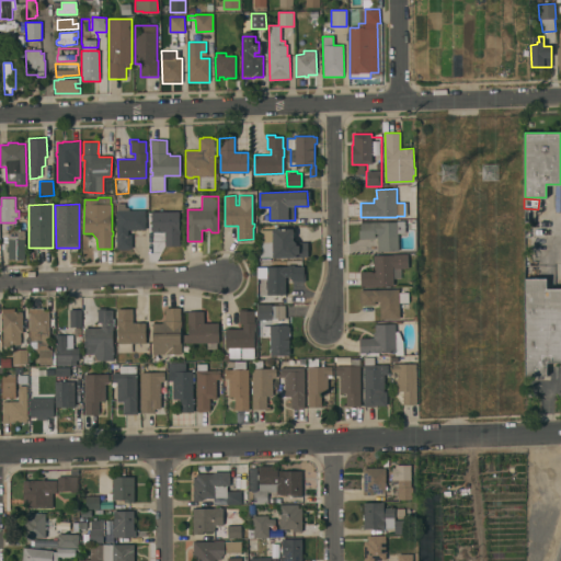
[(146,210),(146,227),(146,229),(128,229),(128,235),(132,235),(132,249),(128,249),(128,250),(119,250),(119,249),(116,249),(116,210),(146,210)]
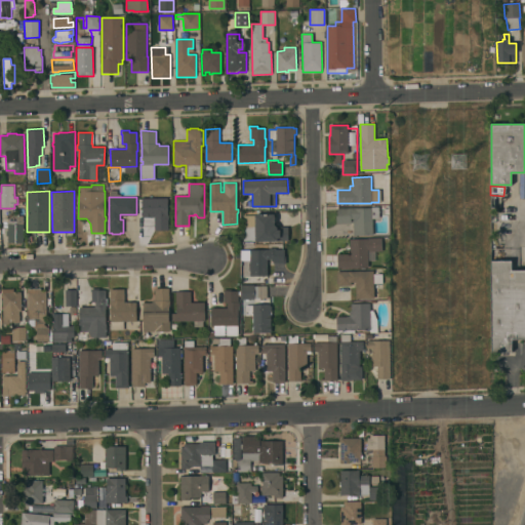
[(168,198),(168,214),(169,218),(168,218),(168,230),(154,230),(154,216),(153,216),(143,216),(143,198),(168,198)]
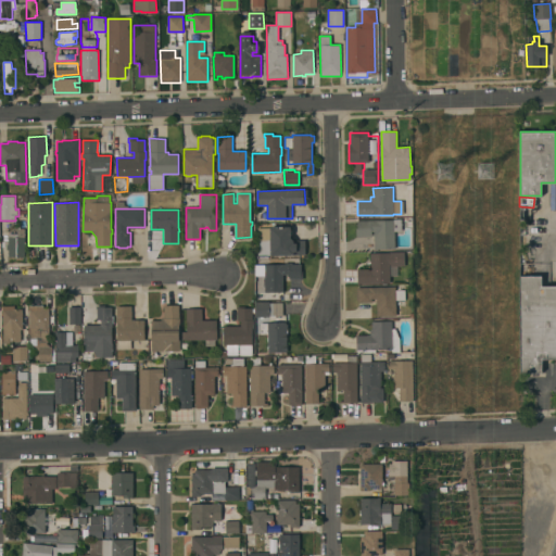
[(356,228),(357,228),(357,220),(393,220),(393,218),(402,218),(402,217),(412,217),(412,222),(402,222),(402,231),(394,231),(394,249),(375,249),(375,231),(371,231),(371,237),(356,237),(356,228)]
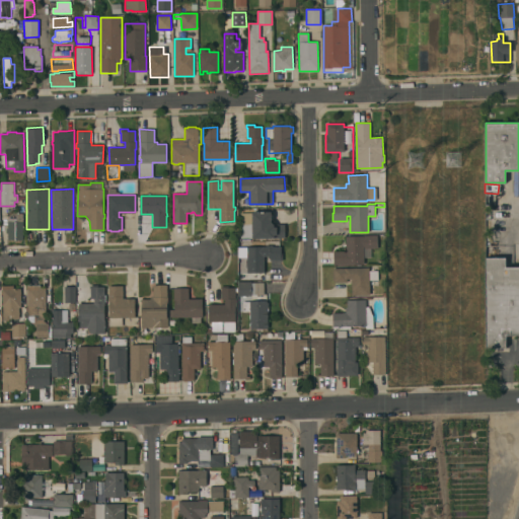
[(271,219),(271,221),(274,225),(285,224),(285,237),(252,238),(252,225),(251,212),(271,212),(272,214),(272,219),(271,219)]
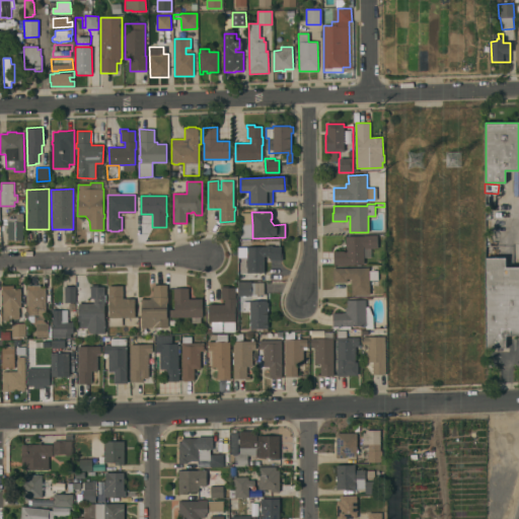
[(8,233),(6,233),(6,228),(8,228),(8,222),(9,222),(9,218),(16,218),(16,213),(23,213),(23,239),(8,239),(8,233)]
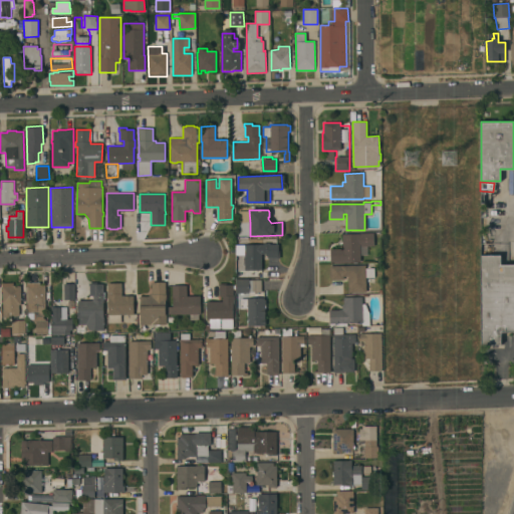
[(250,223),(250,235),(238,235),(238,223),(250,223)]
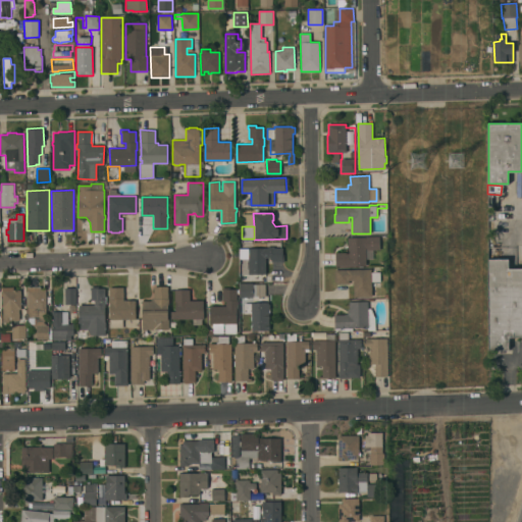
[(348,252),(348,238),(365,238),(365,237),(379,237),(380,250),(373,250),(373,259),(366,259),(366,265),(335,266),(335,253),(348,252)]
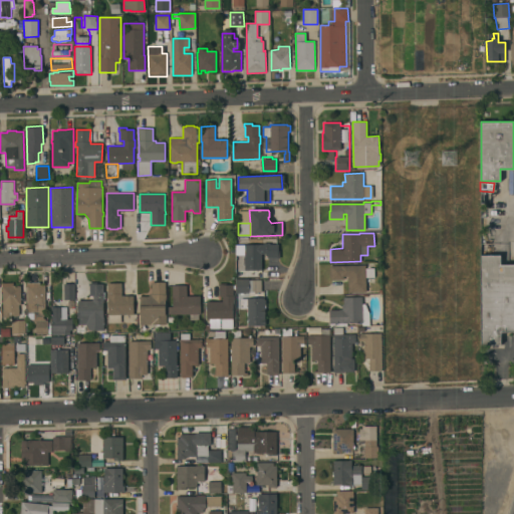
[(262,244),(262,242),(270,242),(270,239),(276,239),(276,244),(278,244),(278,250),(280,250),(280,258),(277,258),(277,257),(267,257),(267,254),(262,254),(262,270),(245,270),(245,254),(239,254),(239,244),(262,244)]
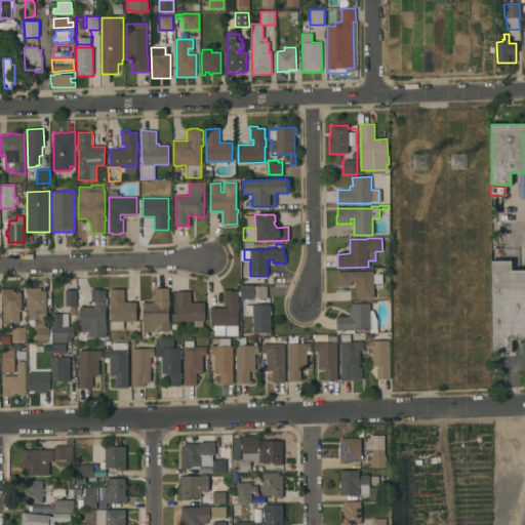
[(490,250),(498,250),(498,260),(511,260),(511,270),(524,270),(524,338),(512,339),(512,352),(491,352),(490,250)]
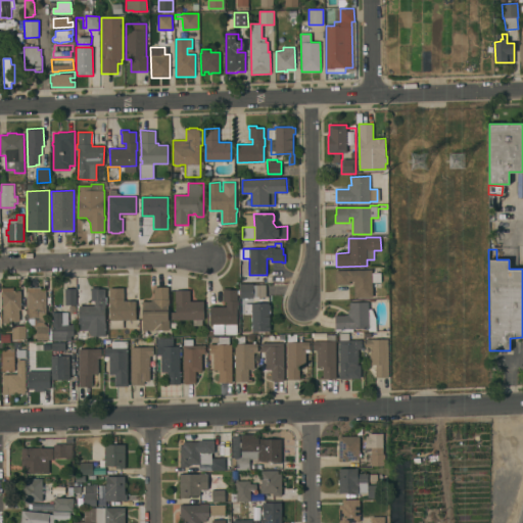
[(349,281),(349,284),(336,285),(336,283),(335,283),(335,273),(336,273),(336,271),(372,270),(372,273),(381,273),(381,282),(372,282),(373,297),(354,297),(354,281),(349,281)]
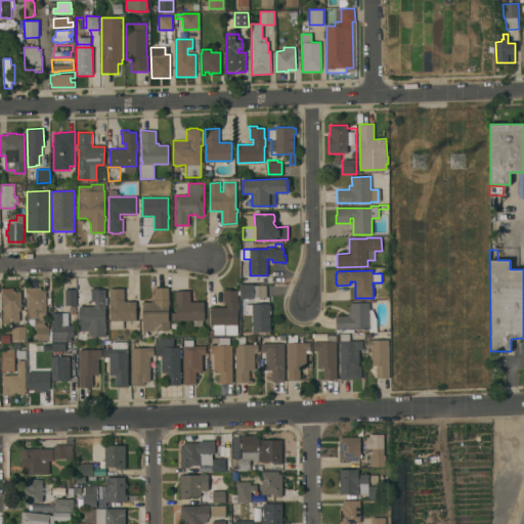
[(254,284),(254,285),(266,285),(266,298),(254,298),(254,299),(248,299),(248,300),(245,300),(245,299),(241,299),(241,285),(254,284)]
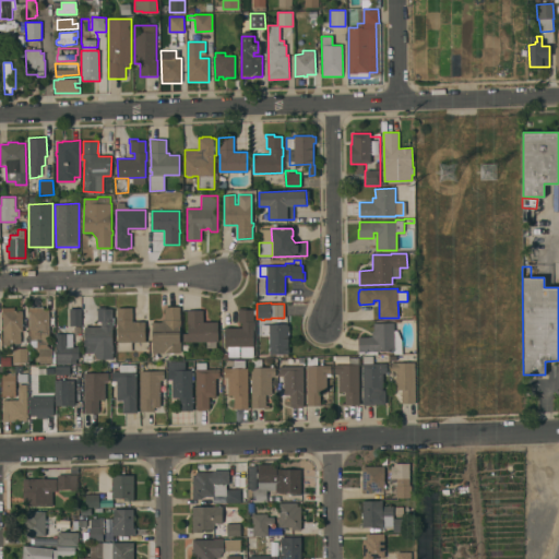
[(14,307),(14,310),(22,310),(23,331),(21,331),(21,343),(12,343),(12,345),(3,345),(3,330),(2,330),(2,307),(14,307)]
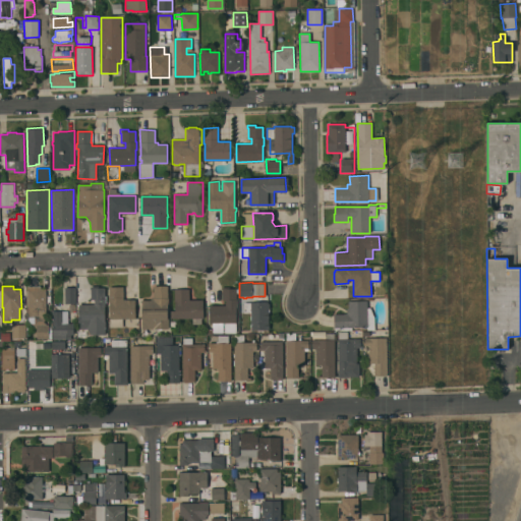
[(52,308),(46,308),(47,317),(45,317),(44,323),(27,323),(27,307),(26,307),(26,286),(51,286),(52,308)]
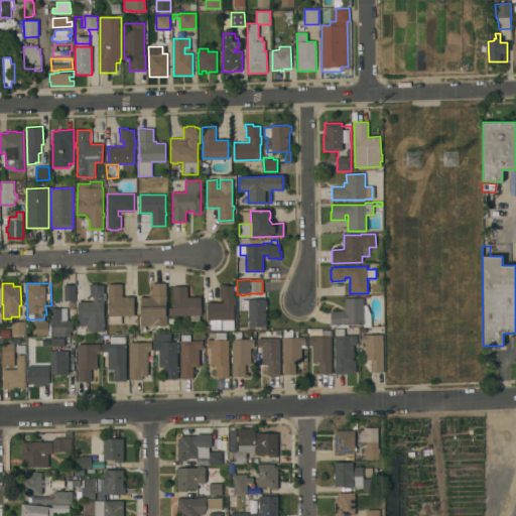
[(93,301),(93,296),(90,296),(90,286),(89,286),(89,283),(97,283),(97,285),(104,285),(104,293),(106,293),(106,300),(104,300),(104,303),(104,318),(104,331),(87,332),(87,326),(80,326),(79,318),(78,318),(78,301),(93,301)]
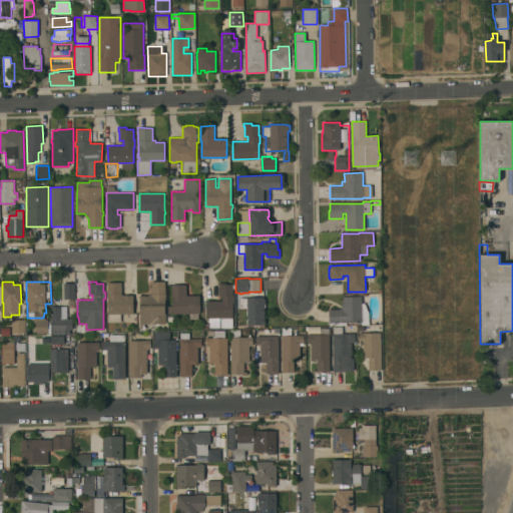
[(148,296),(148,294),(151,294),(151,282),(165,282),(165,293),(166,293),(166,299),(165,299),(165,314),(166,314),(166,324),(140,324),(139,296),(148,296)]
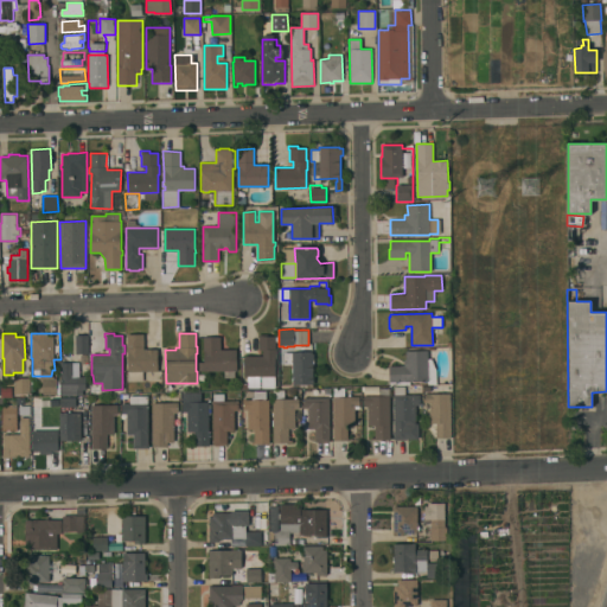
[(88,334),(89,353),(76,353),(75,334),(88,334)]
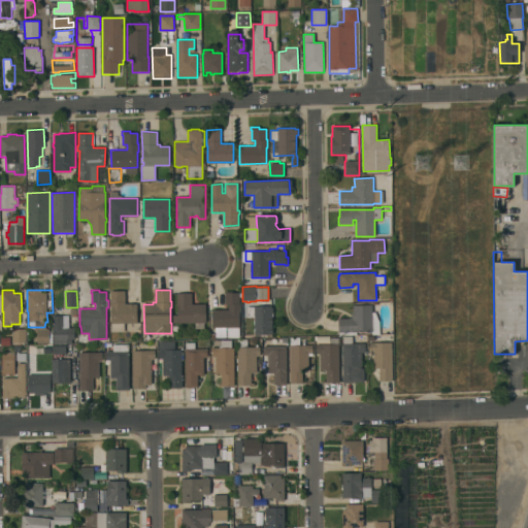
[(125,291),(125,304),(136,304),(137,323),(124,323),(124,331),(112,332),(111,306),(110,306),(110,302),(110,291),(125,291)]
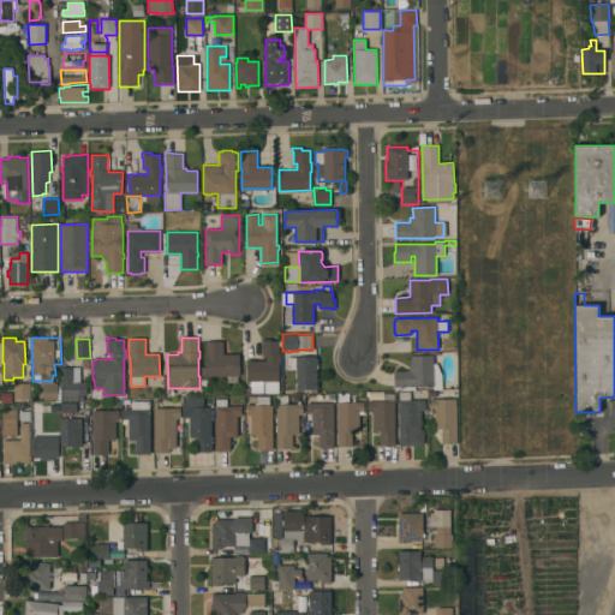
[(267,360),(267,354),(262,354),(262,341),(261,341),(261,339),(270,339),(270,340),(279,340),(279,353),(280,353),(280,363),(279,363),(279,393),(266,393),(266,382),(263,382),(263,393),(251,393),(251,382),(248,382),(248,360),(267,360)]
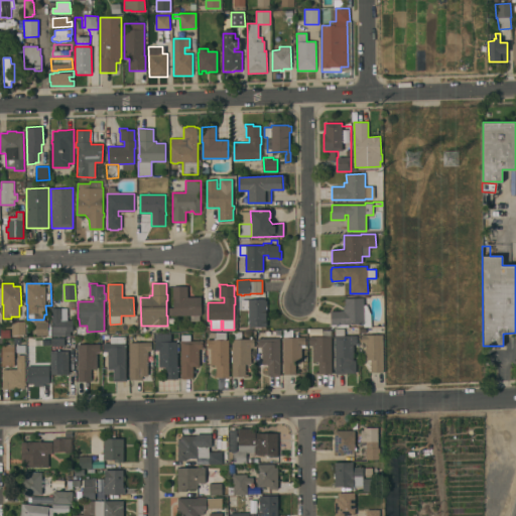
[(187,286),(187,297),(201,296),(202,314),(168,315),(168,308),(174,307),(173,297),(173,286),(187,286)]
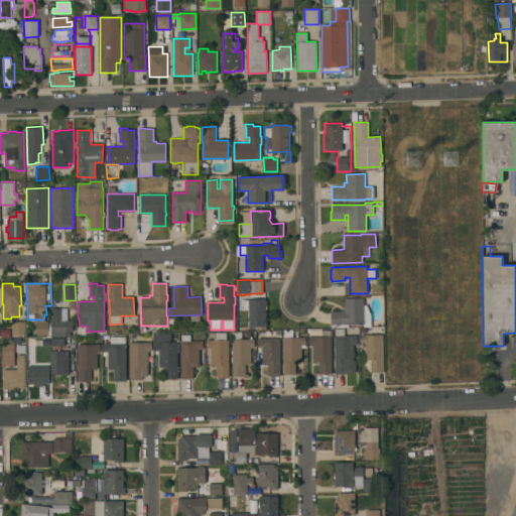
[(371,327),(364,327),(364,324),(348,325),(348,327),(332,328),(332,325),(331,325),(331,311),(344,310),(344,305),(345,305),(345,298),(364,297),(364,305),(367,305),(371,314),(371,327)]
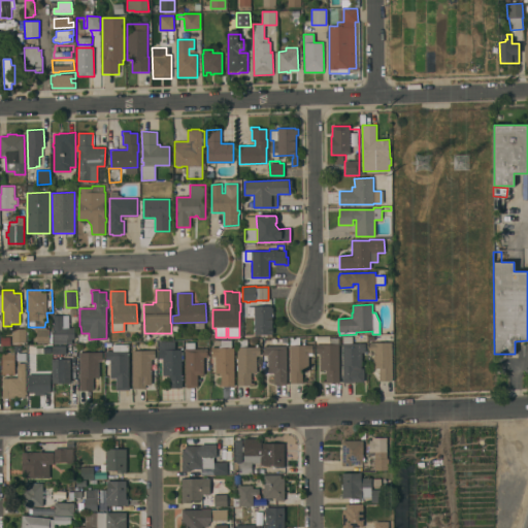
[(254,306),(271,305),(271,307),(272,307),(272,328),(273,328),(273,334),(255,334),(254,317),(248,317),(246,307),(254,306)]
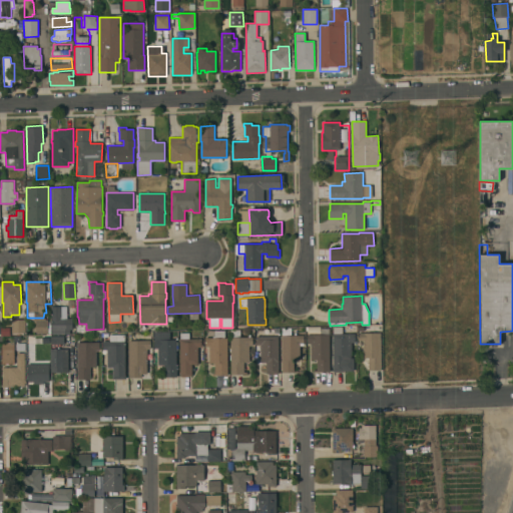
[(66,306),(66,319),(72,319),(72,330),(69,330),(69,334),(51,334),(51,307),(66,306)]
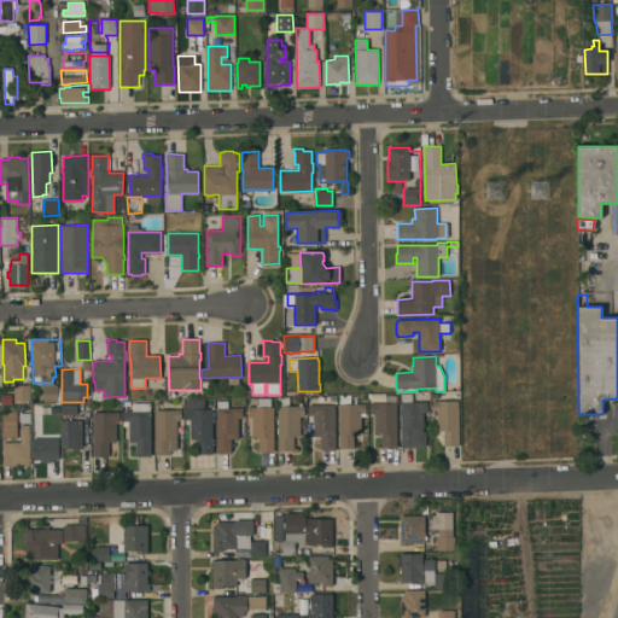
[(57,385),(57,383),(60,383),(60,403),(56,403),(56,402),(44,402),(44,400),(39,400),(38,388),(39,388),(39,385),(57,385)]
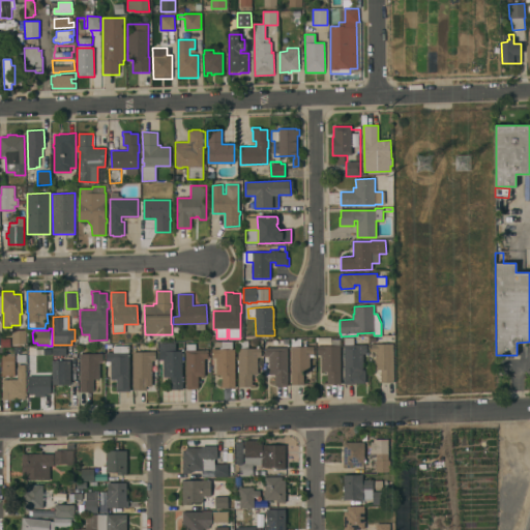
[(26,330),(26,344),(12,344),(12,330),(26,330)]
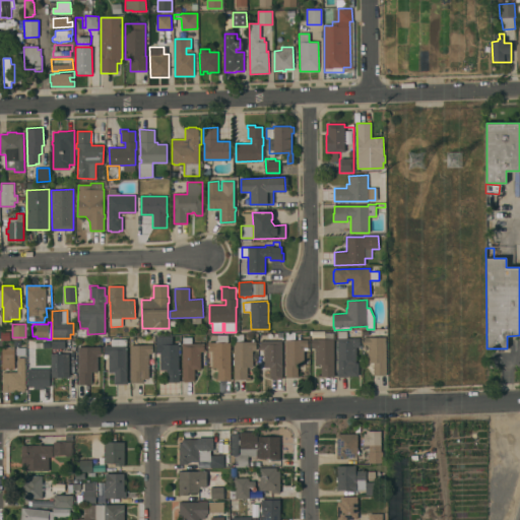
[(295,332),(295,339),(308,339),(308,350),(304,350),(304,365),(300,365),(300,378),(285,378),(285,339),(285,332),(295,332)]
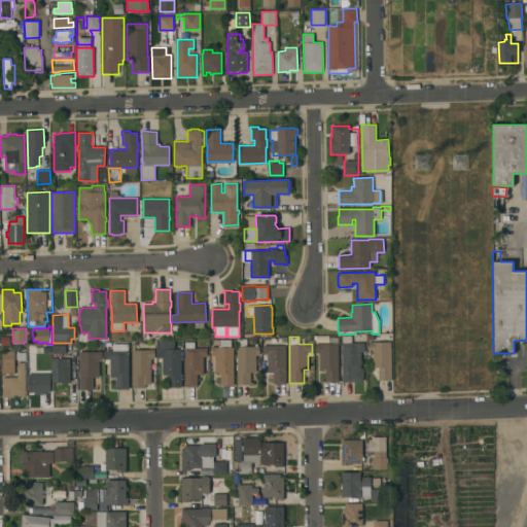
[(328,344),(328,337),(339,337),(339,382),(321,382),(321,380),(325,380),(325,370),(319,370),(319,353),(315,353),(316,344),(328,344)]
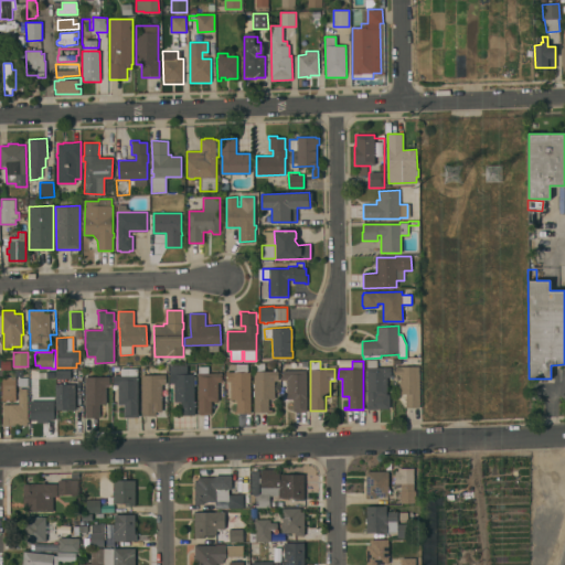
[(301,362),(301,370),(306,370),(307,412),(294,412),(294,398),(287,398),(286,380),(280,380),(280,370),(288,370),(287,362),(301,362)]
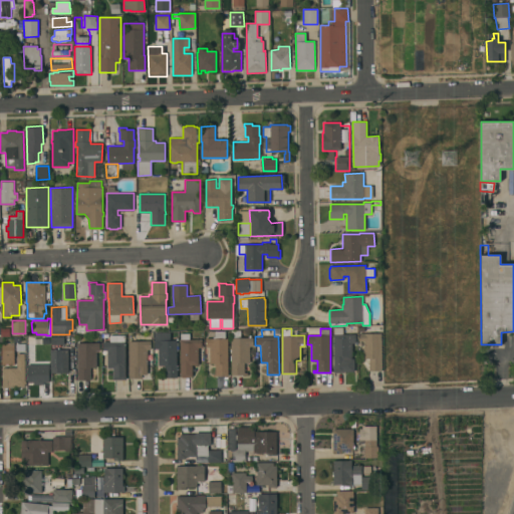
[(241,330),(241,337),(253,337),(253,346),(249,346),(249,362),(244,362),(244,372),(247,372),(247,375),(231,375),(231,330),(241,330)]
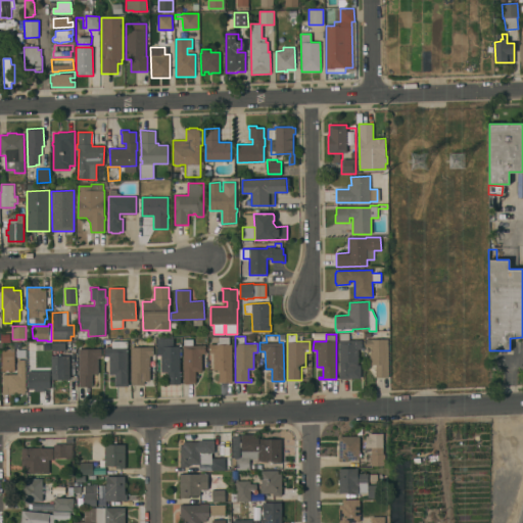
[(229,344),(231,344),(232,382),(217,382),(217,380),(219,380),(219,370),(214,370),(214,352),(208,352),(208,344),(217,344),(217,342),(219,342),(219,337),(229,337),(229,344)]
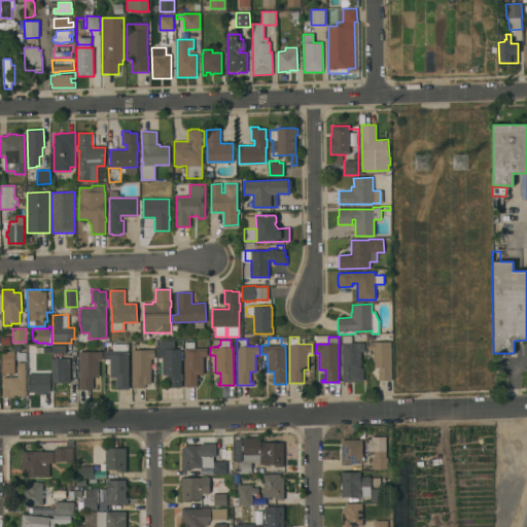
[(195,342),(195,348),(207,348),(207,353),(208,353),(208,356),(203,356),(203,374),(198,374),(198,387),(186,387),(186,386),(184,386),(184,348),(185,348),(185,342),(195,342)]
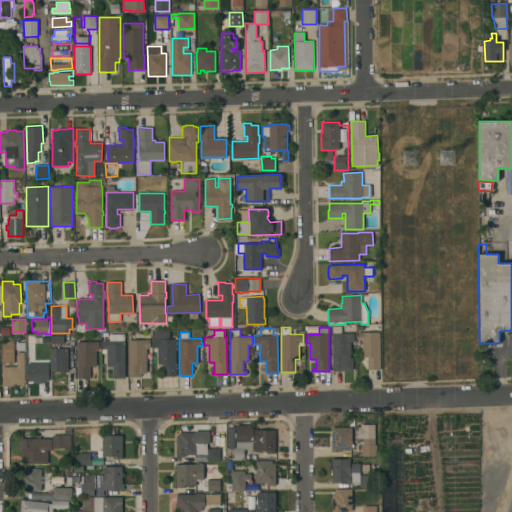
[(380,332),(380,369),(366,369),(366,368),(368,368),(368,357),(362,357),(362,340),(357,340),(357,332),(380,332)]
